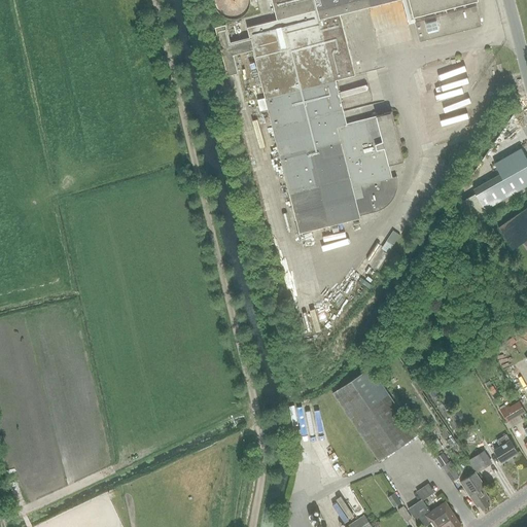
[(347,124),(336,80),(355,75),(340,14),(396,0),(409,0),(414,16),(477,0),(272,0),(277,21),(247,28),(250,38),(231,42),(225,25),(215,28),(227,76),(238,73),(234,56),(253,50),(300,234),(360,218),(359,216),(377,211),(379,211),(382,209),(383,208),(385,207),(387,205),(388,205),(389,203),(390,203),(391,201),(392,200),(393,198),(394,197),(394,196),(395,195),(396,192),(396,190),(396,189),(397,188),(397,186),(397,184),(397,183),(397,181),(397,179),(396,177),(392,178),(389,165),(403,162),(391,112),(347,124)]
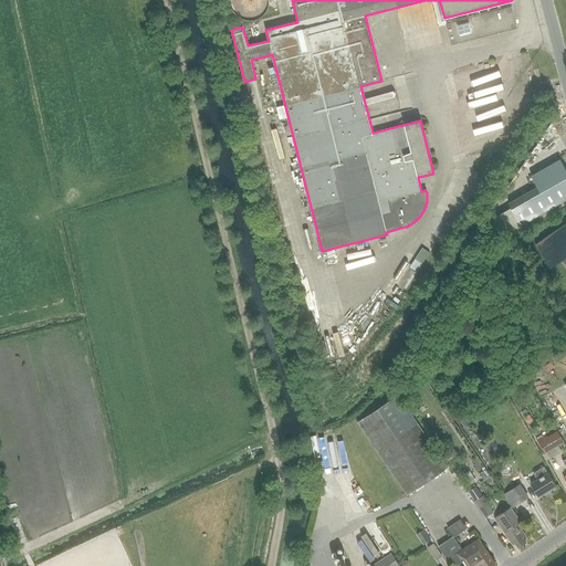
[(239,2),(238,0),(233,0),(234,13),(265,12),(264,1),(239,2)]
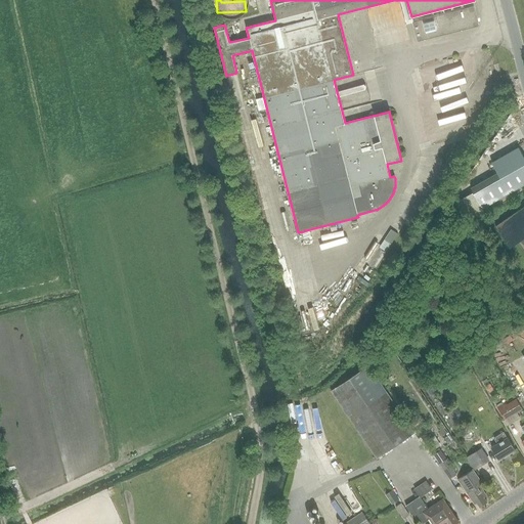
[(478,26),(473,6),(412,22),(418,41),(478,26)]
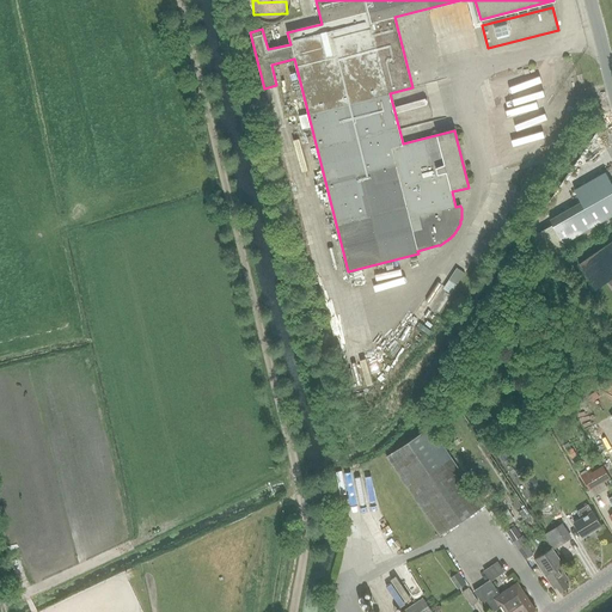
[(550,220),(563,244),(611,215),(611,183),(605,172),(574,190),(581,202),(550,220)]
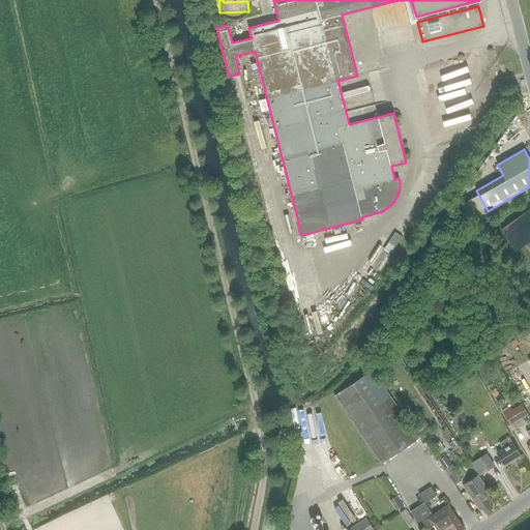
[(529,208),(501,229),(516,249),(524,243),(529,252),(529,208)]
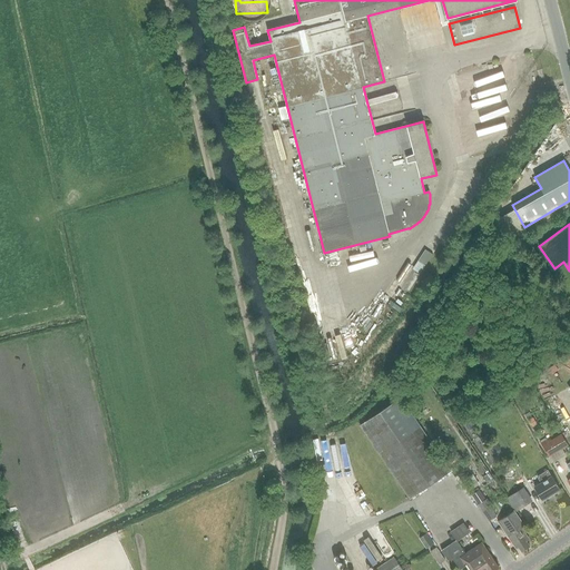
[(414,267),(422,272),(434,253),(426,248),(414,267)]
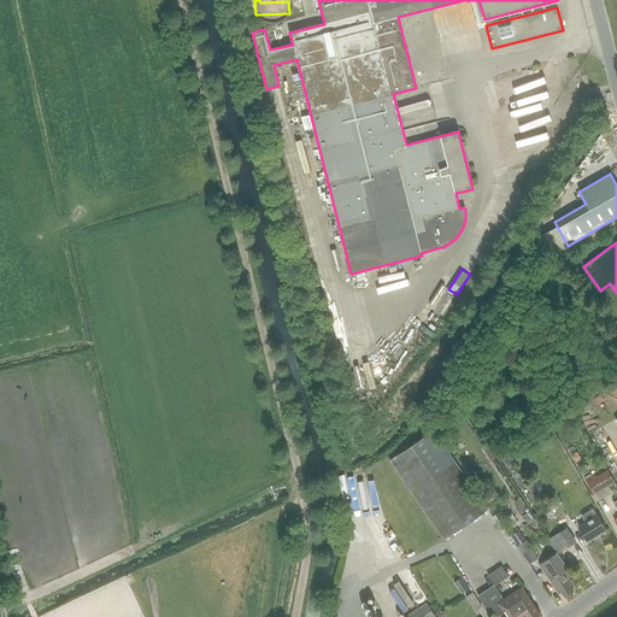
[(587,404),(589,410),(604,400),(600,395),(587,404)]
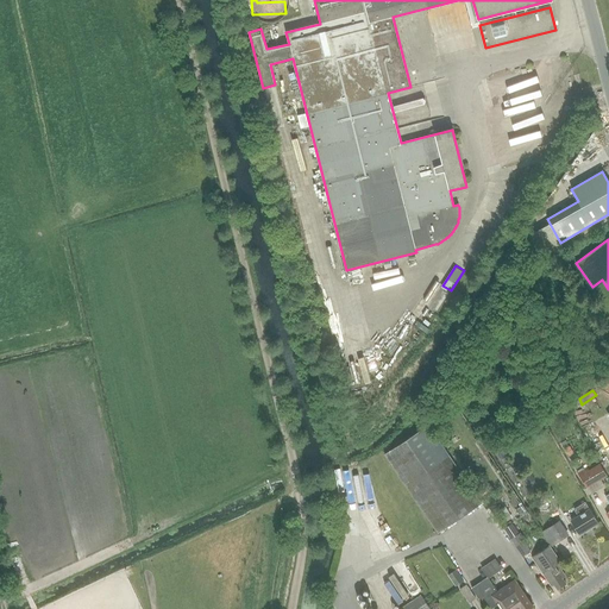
[(384,454),(438,534),(482,504),(428,425),(384,454)]
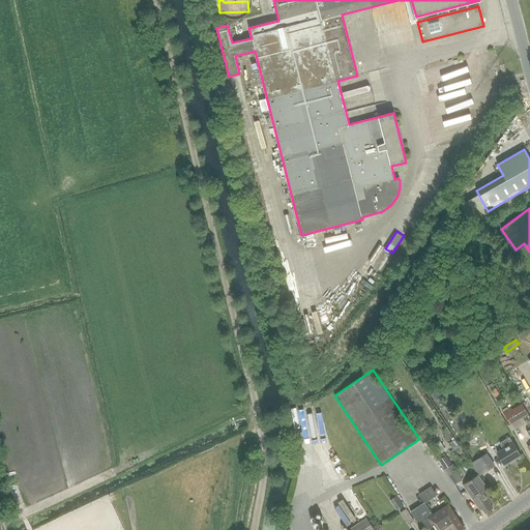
[(507,409),(503,411),(511,424),(529,415),(522,404),(508,412),(507,409)]
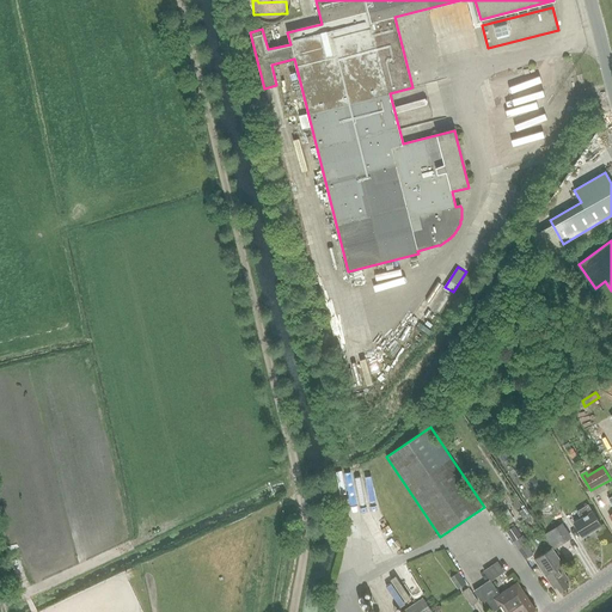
[(585,502),(564,514),(574,531),(577,528),(582,536),(601,525),(593,510),(591,512),(585,502)]
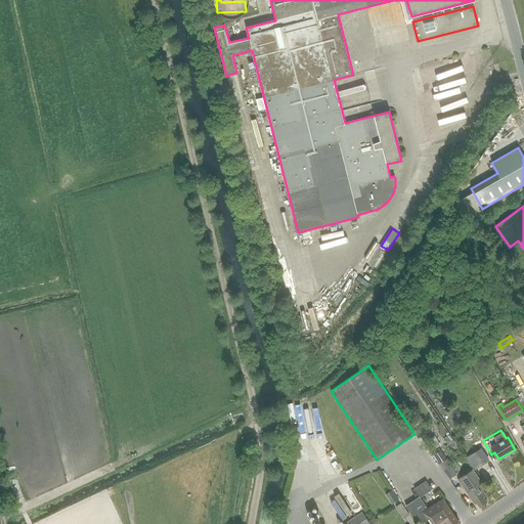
[(449,479),(456,475),(451,468),(449,465),(451,464),(447,459),(446,460),(438,448),(432,452),(434,454),(433,455),(444,473),(449,479)]
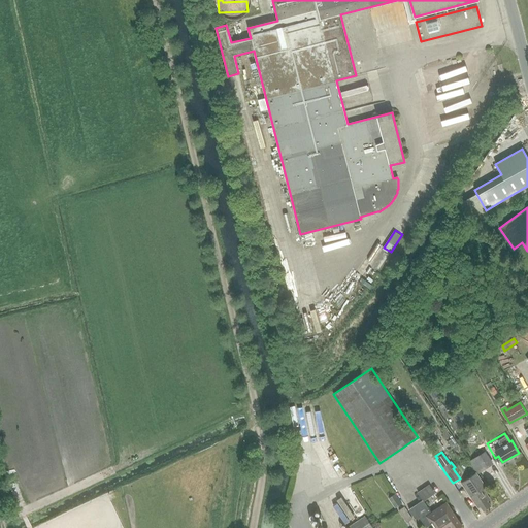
[(493,464),(485,452),(469,462),(476,474),(493,464)]
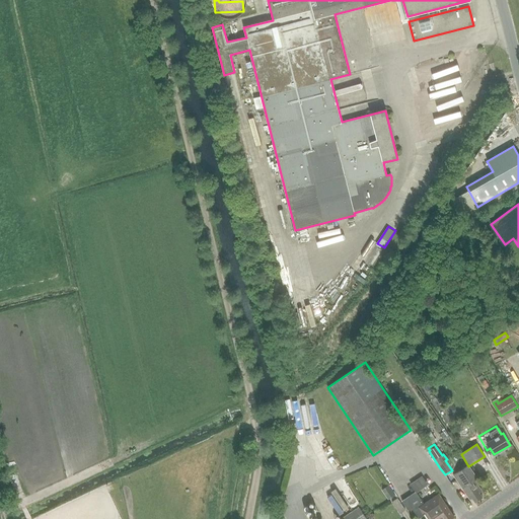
[(467,465),(453,474),(464,491),(466,490),(467,492),(465,494),(469,499),(471,498),(474,502),(482,498),(479,494),(482,492),(471,475),(473,474),(467,465)]
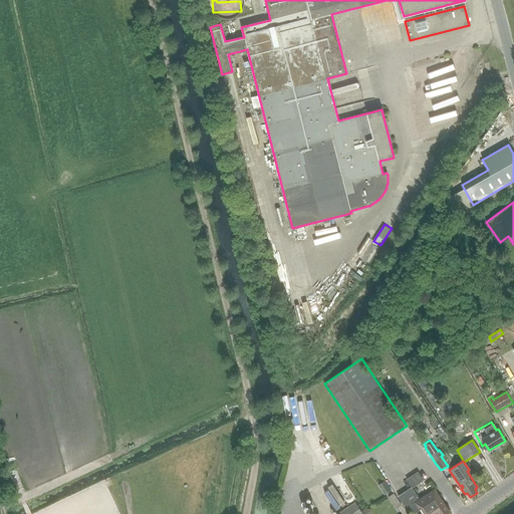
[(412,488),(413,488),(424,481),(418,472),(406,480),(411,487),(412,488)]
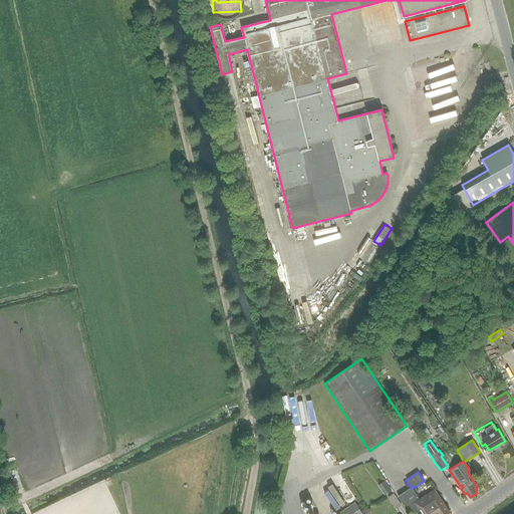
[(384,495),(392,490),(384,481),(378,486),(384,495)]
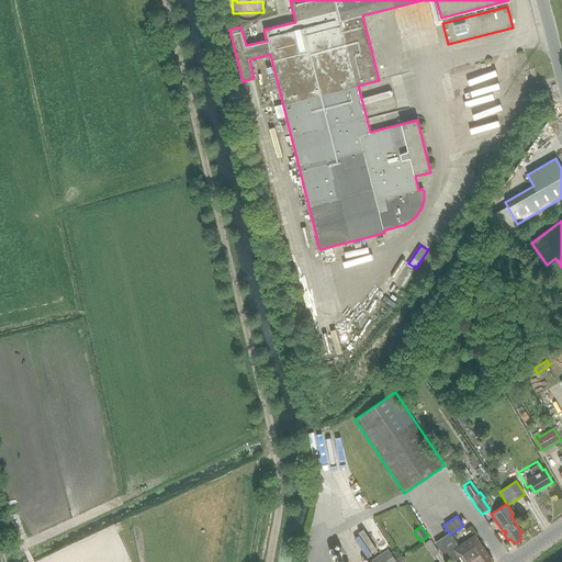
[(459,546),(451,534),(450,534),(449,532),(435,542),(441,552),(446,549),(453,561),(459,558),(461,561),(486,561),(492,559),(475,536),(469,540),(468,540),(459,546)]
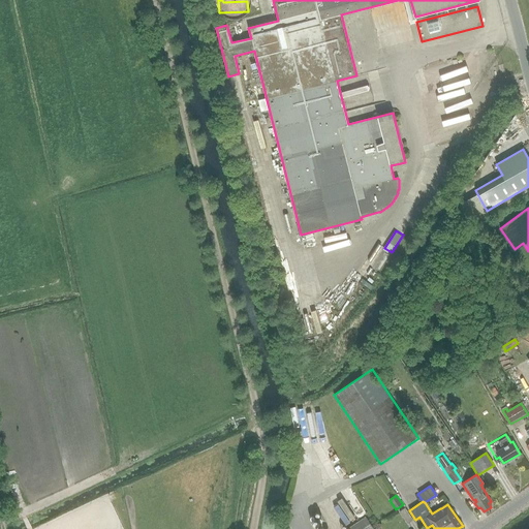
[(408,523),(413,520),(405,508),(400,511),(408,523)]
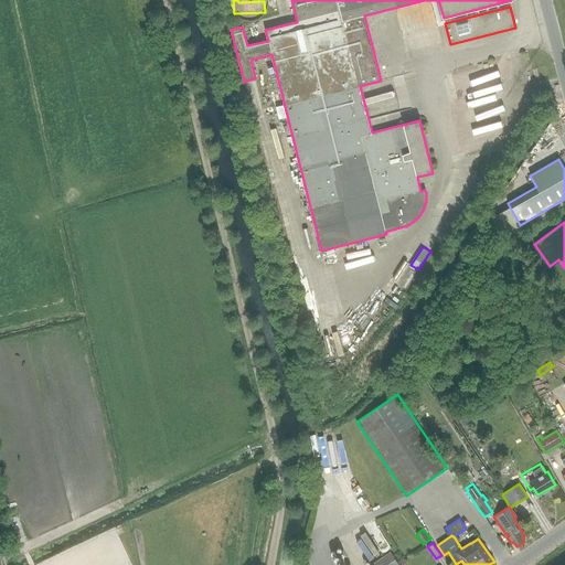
[(404,564),(404,563),(401,564),(400,564),(391,552),(371,564),(404,564)]
